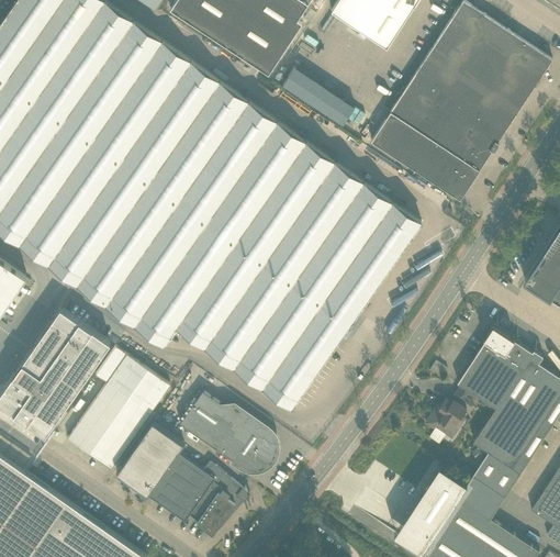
[(18,0),(0,25),(0,234),(154,342),(163,348),(175,331),(290,411),(420,226),(96,0),(18,0)]
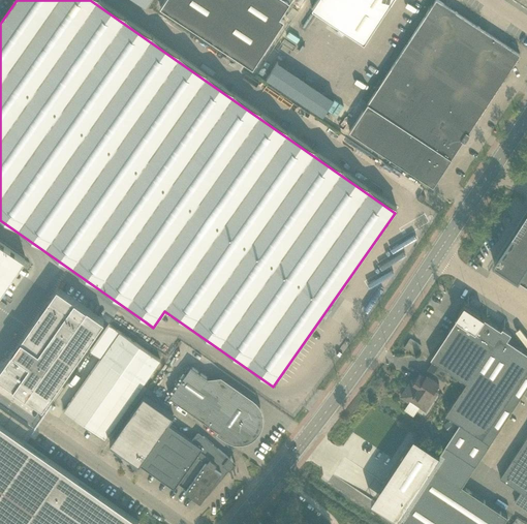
[(166,0),(159,12),(249,72),(251,73),(282,26),(278,23),(288,6),(291,0),(166,0)]
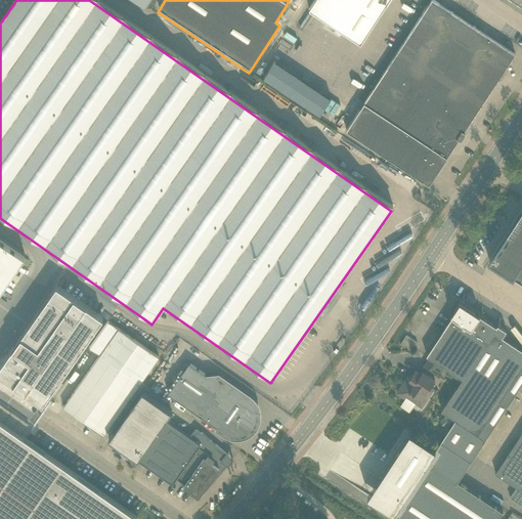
[(314,0),(307,12),(342,36),(357,45),(358,46),(388,2),(389,0),(314,0)]
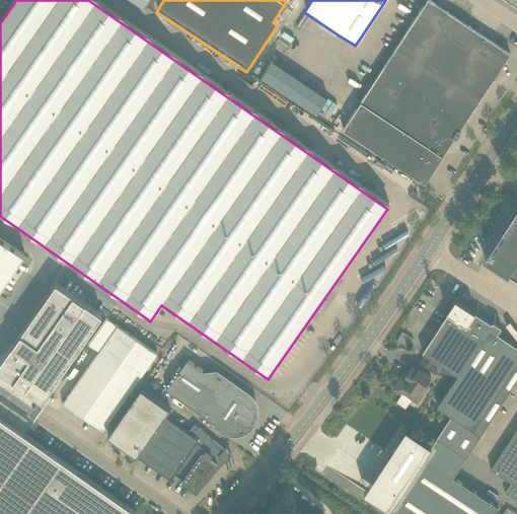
[(508,58),(426,4),(381,72),(420,96),(463,126),(508,58)]
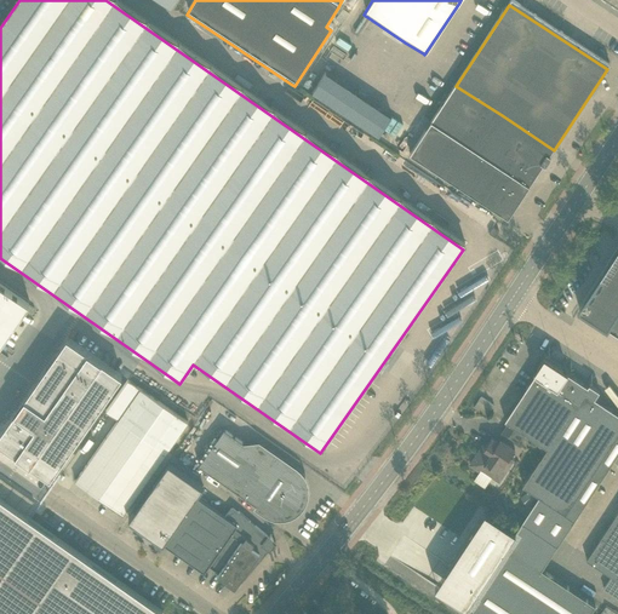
[(381,141),(394,120),(327,75),(313,96),(381,141)]
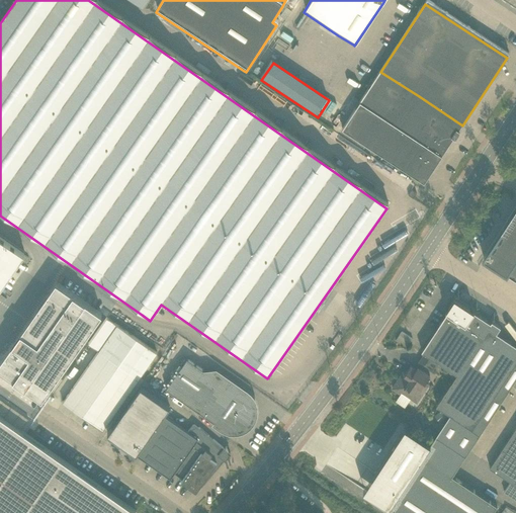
[(462,125),(419,96),(380,72),(358,105),(419,146),(440,159),(462,125)]
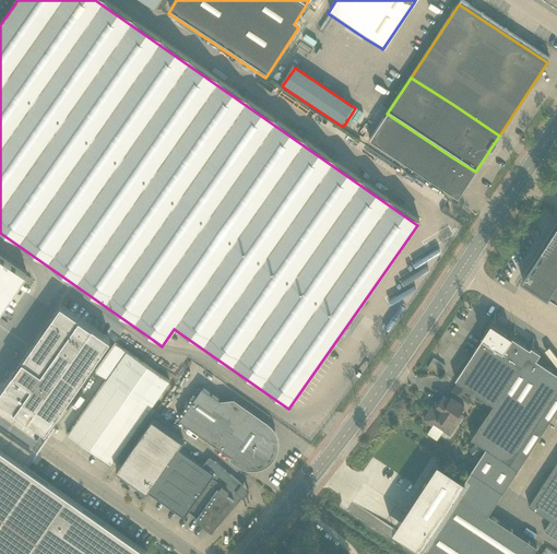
[(475,172),(452,157),(387,114),(367,143),(455,202),(475,172)]
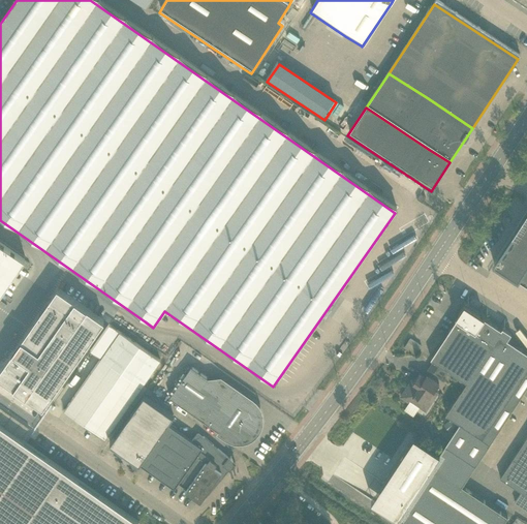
[(420,208),(424,203),(419,198),(414,204),(420,208)]
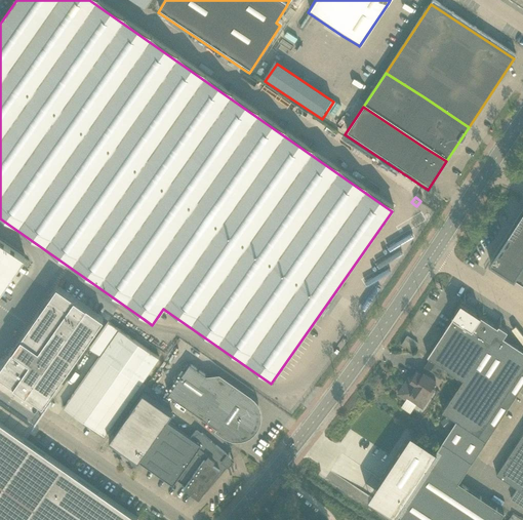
[(522,288),(522,211),(488,266),(522,288)]
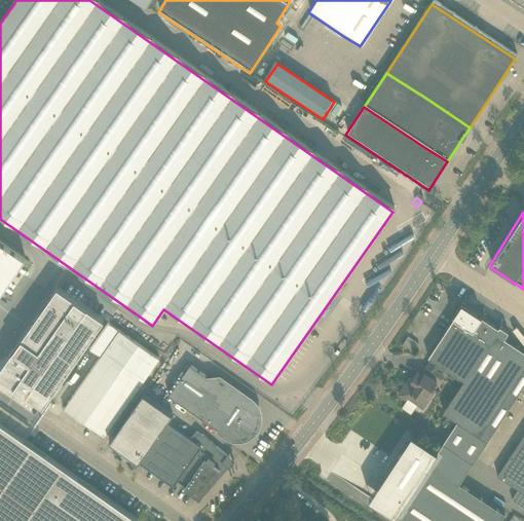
[(0,293),(23,261),(0,244),(0,293)]
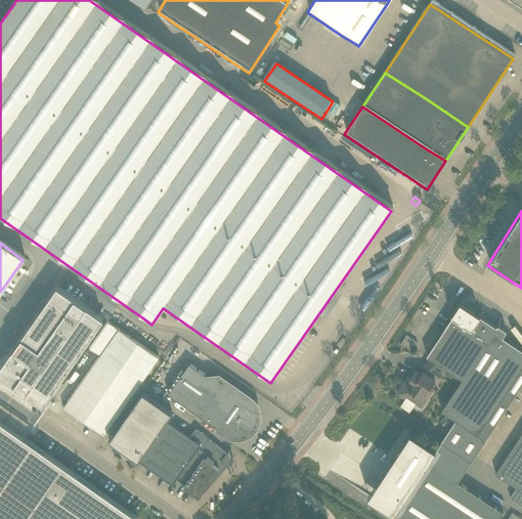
[(54,291),(0,366),(0,380),(40,409),(101,322),(54,291)]
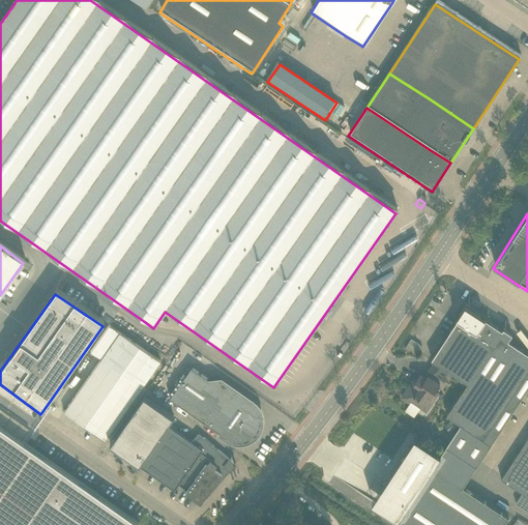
[(381,489),(370,506),(378,512),(396,523),(396,524),(504,524),(506,522),(461,491),(489,448),(489,447),(525,394),(527,388),(527,359),(506,345),(510,339),(501,332),(500,334),(482,323),(482,322),(463,310),(453,323),(456,324),(429,365),(465,387),(451,409),(448,407),(444,411),(448,414),(447,414),(447,415),(444,419),(459,429),(445,447),(439,458),(438,459),(412,442),(381,489)]
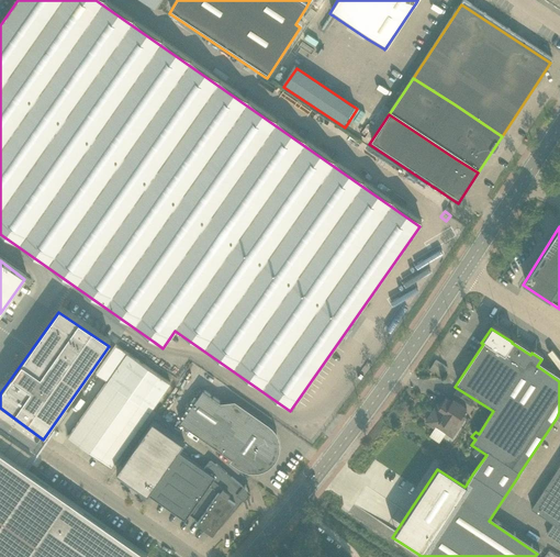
[(114,351),(101,369),(111,377),(105,386),(148,416),(168,388),(124,357),(114,351)]
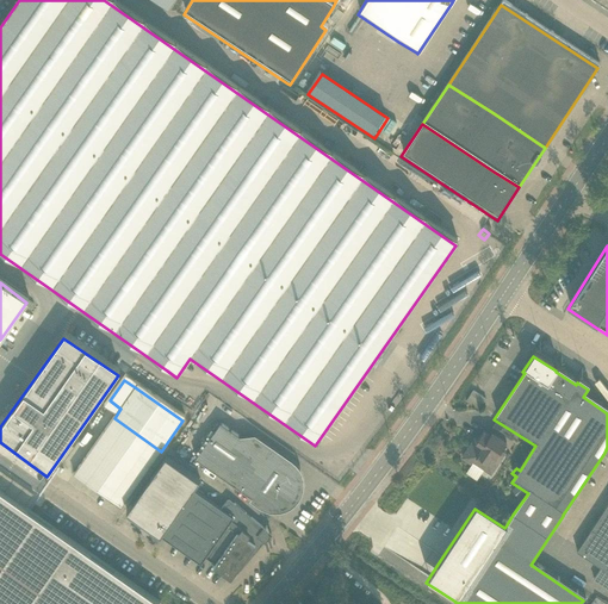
[(115,418),(72,479),(118,512),(161,452),(115,418)]
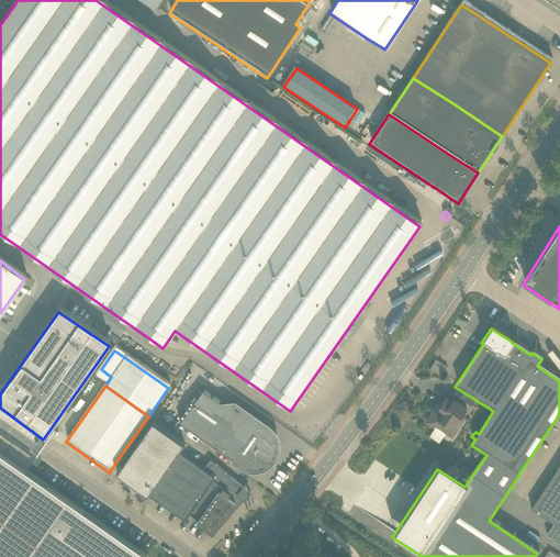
[(223,410),(201,394),(178,427),(238,469),(242,471),(245,472),(250,474),(253,474),(256,474),(260,471),(265,469),(268,467),(271,464),(272,459),(275,455),(275,450),(275,447),(273,444),(271,439),(269,436),(266,433),(232,409),(223,410)]
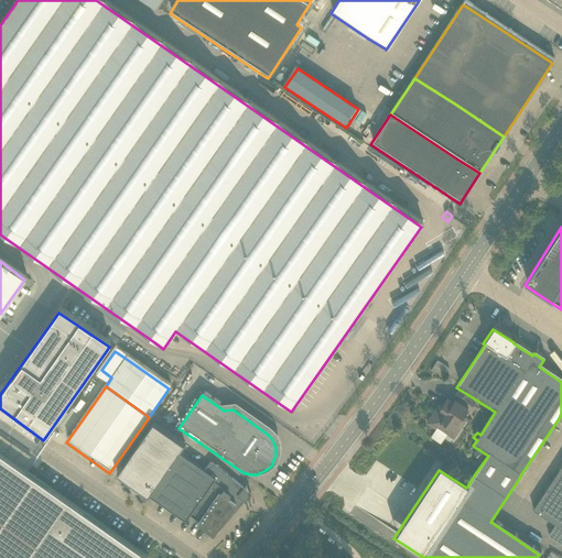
[(457,426),(466,414),(452,405),(451,407),(444,403),(435,416),(433,415),(424,428),(434,434),(435,431),(452,442),(461,427),(457,426)]
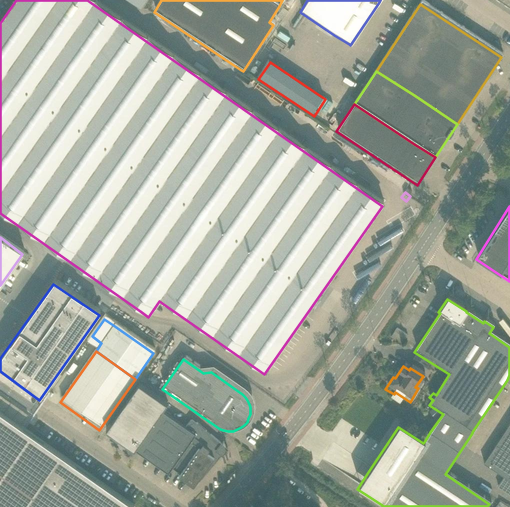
[(137,386),(104,433),(132,453),(166,477),(170,472),(178,477),(177,480),(192,490),(197,483),(197,484),(199,483),(221,456),(219,455),(219,451),(220,450),(218,448),(218,447),(208,439),(204,436),(205,436),(195,427),(193,429),(189,425),(184,431),(160,414),(166,406),(137,386)]
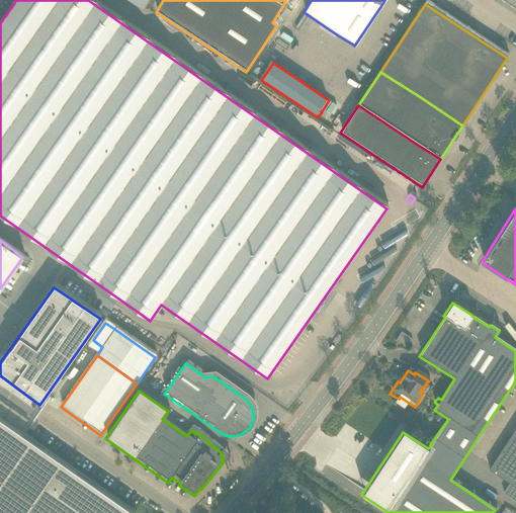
[(127,512),(0,421),(0,512),(127,512)]
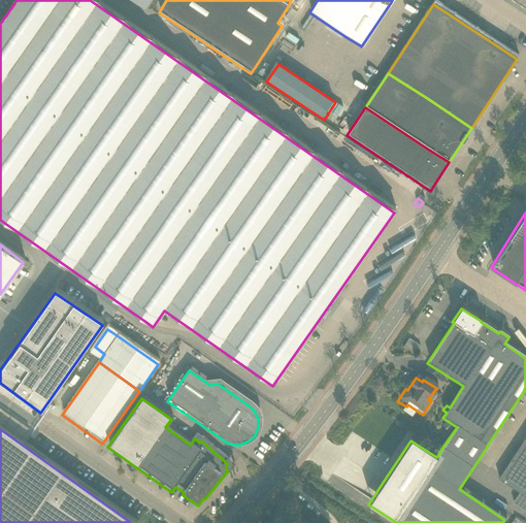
[(525,436),(497,482),(525,500),(525,436)]
